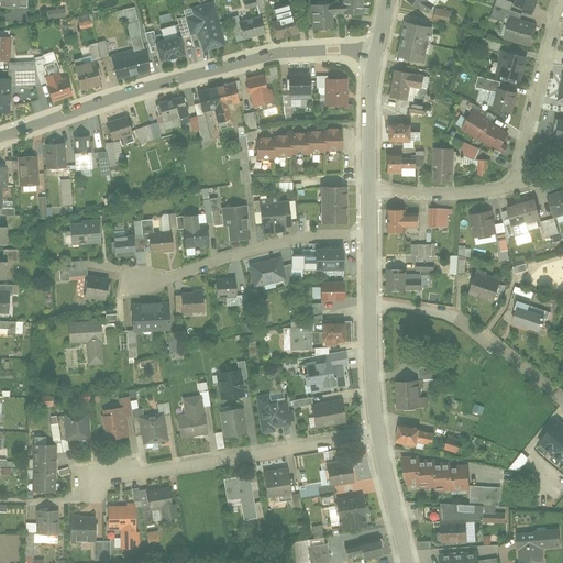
[(0,0),(0,7),(22,10),(23,0),(0,0)]
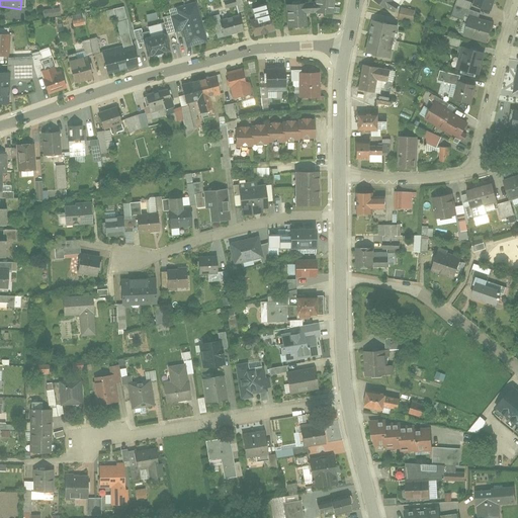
[(315,0),(314,13),(326,15),(327,0),(315,0)]
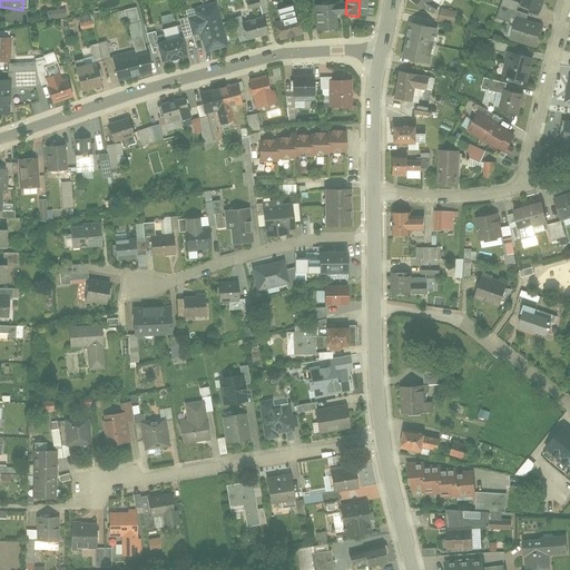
[(413,0),(413,1),(434,16),(441,5),(433,0),(413,0)]
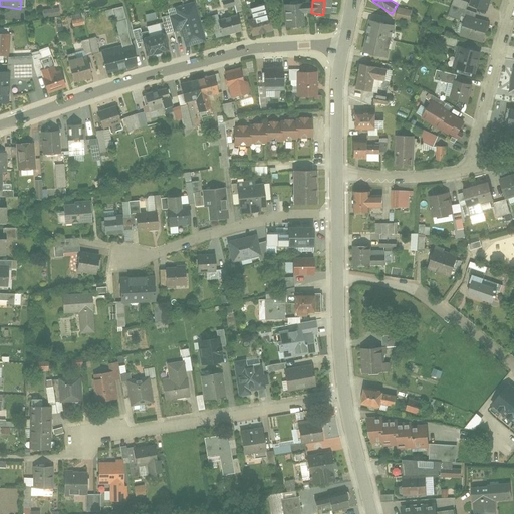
[(471,0),(470,4),(488,10),(490,0),(471,0)]
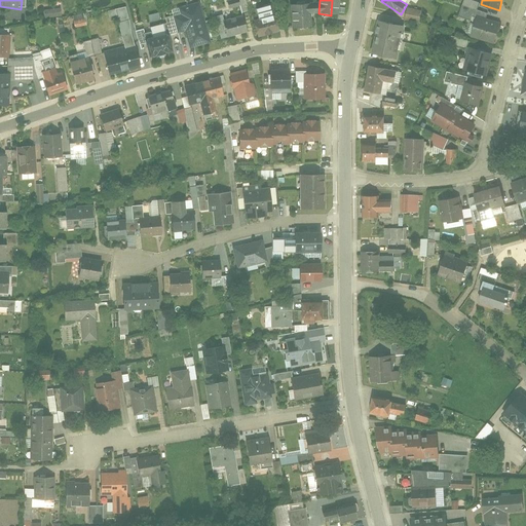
[(261,1),(252,4),(261,29),(280,22),(273,2),(263,6),(261,1)]
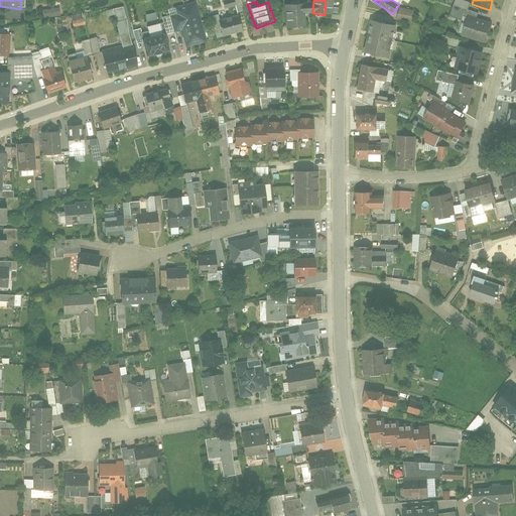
[(176,14),(169,15),(174,33),(180,31),(185,47),(208,41),(197,2),(175,8),(176,14)]
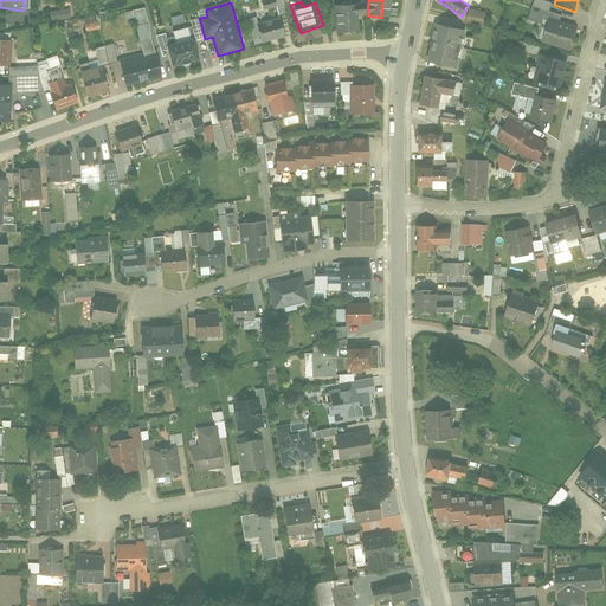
[(335,6),(337,33),(353,32),(350,5),(335,6)]
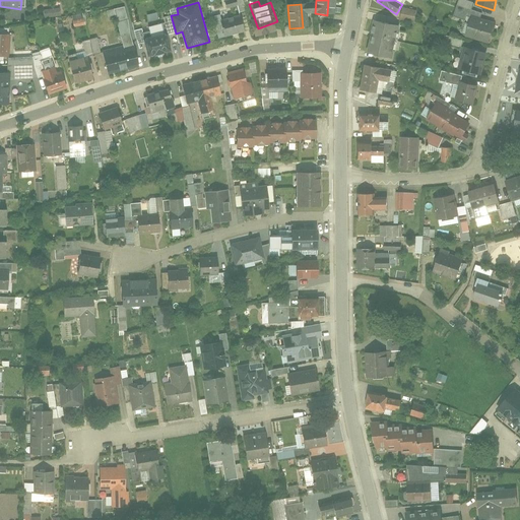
[(400,17),(414,21),(417,11),(403,6),(400,17)]
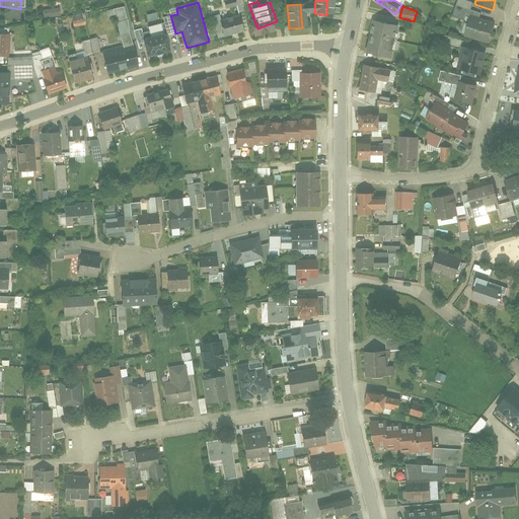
[(44,17),(60,16),(59,8),(44,9),(44,17)]
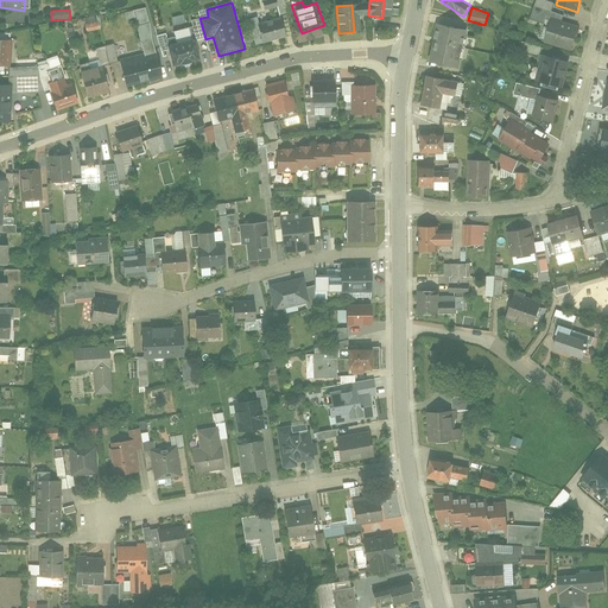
[(183,14),(171,18),(173,25),(185,21),(183,14)]
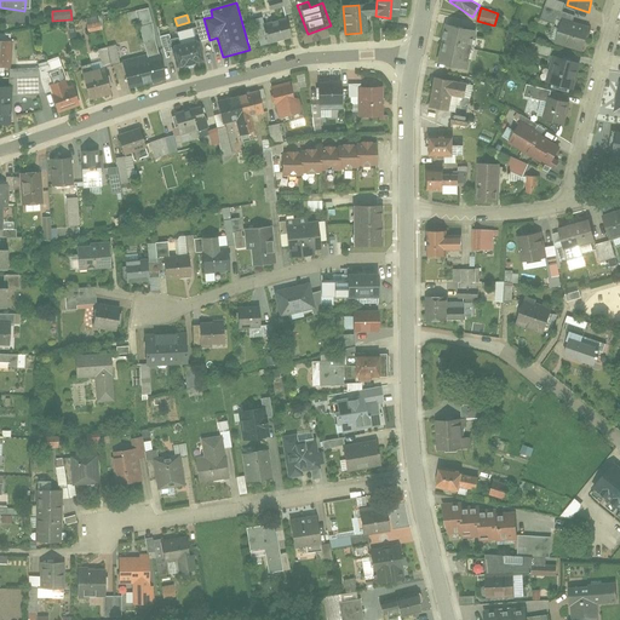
[(85,18),(87,32),(101,30),(99,17),(85,18)]
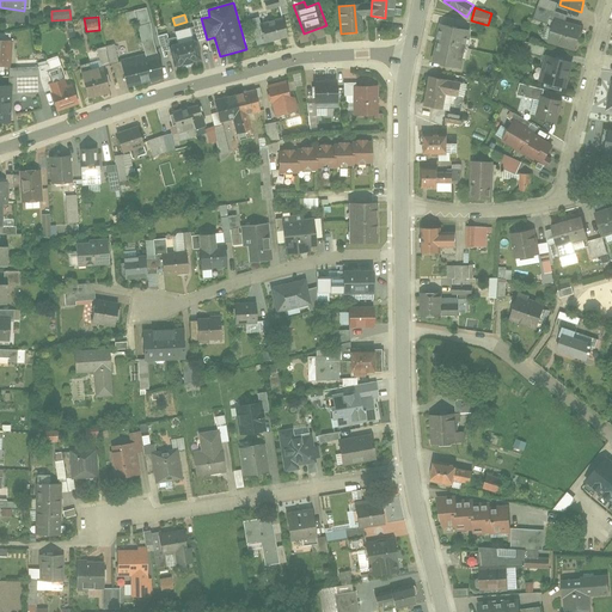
[(252,25),(258,47),(288,37),(282,17),(252,25)]
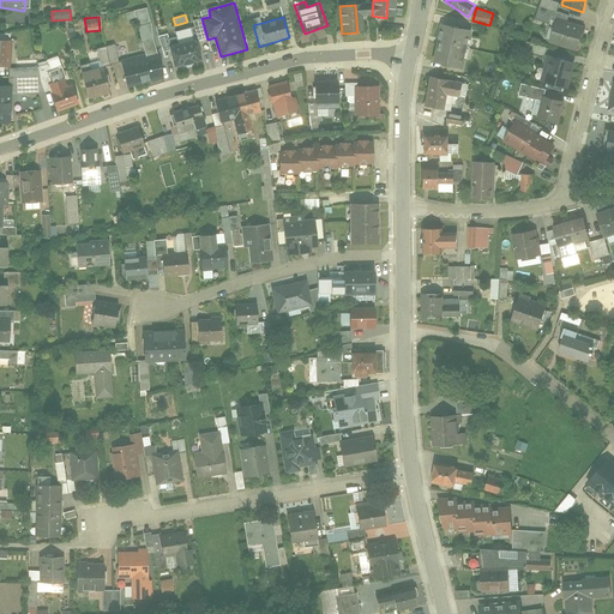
[(577,50),(583,28),(557,20),(551,42),(577,50)]
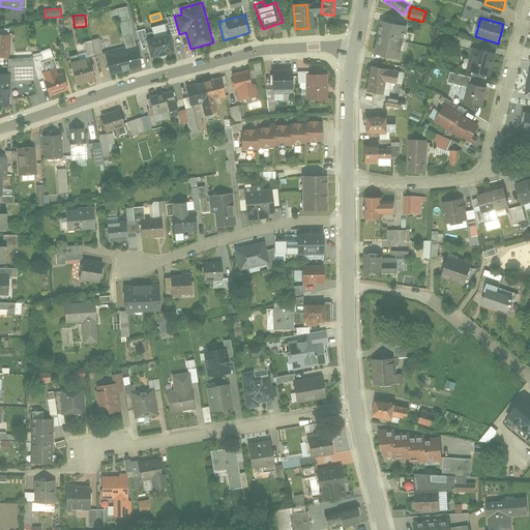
[(381,23),(374,54),(393,58),(401,27),(381,23)]
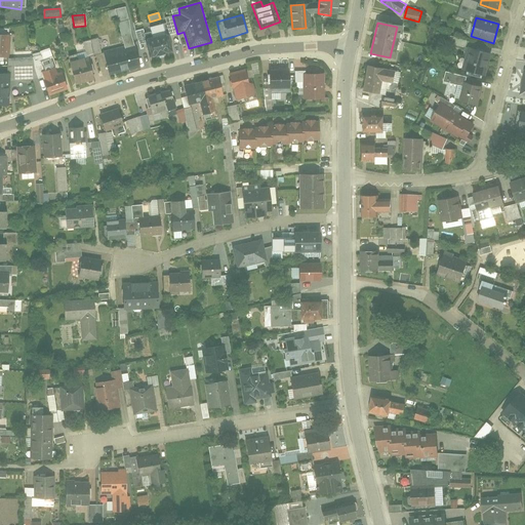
[(0,34),(0,57),(7,58),(9,36),(0,34)]
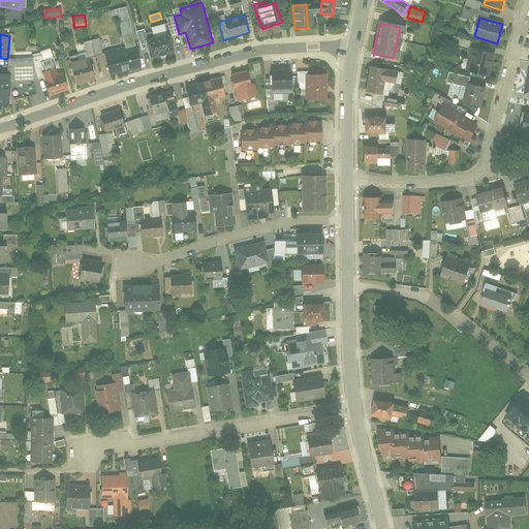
[(167,34),(145,40),(151,60),(173,54),(167,34)]
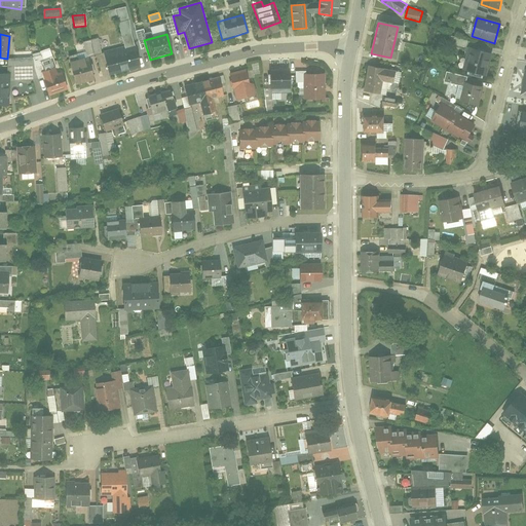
[(120,48),(125,71),(141,68),(135,44),(120,48)]
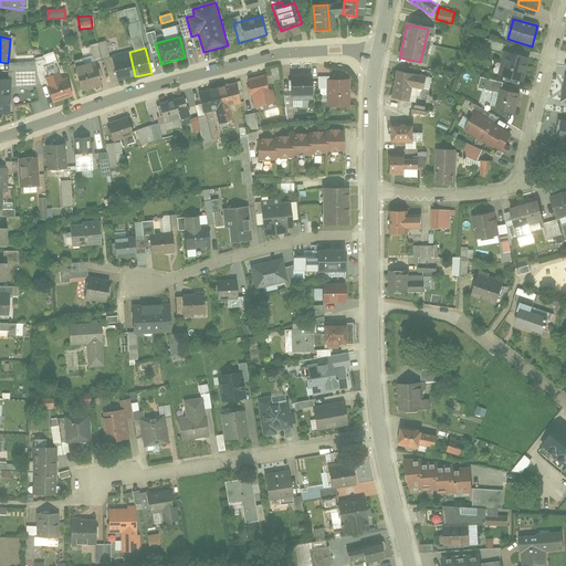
[(113,55),(118,81),(135,76),(129,52),(113,55)]
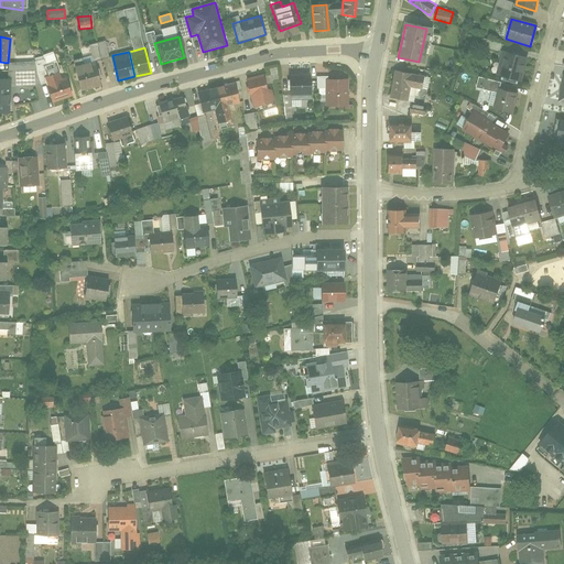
[(525,57),(505,53),(499,78),(520,83),(525,57)]
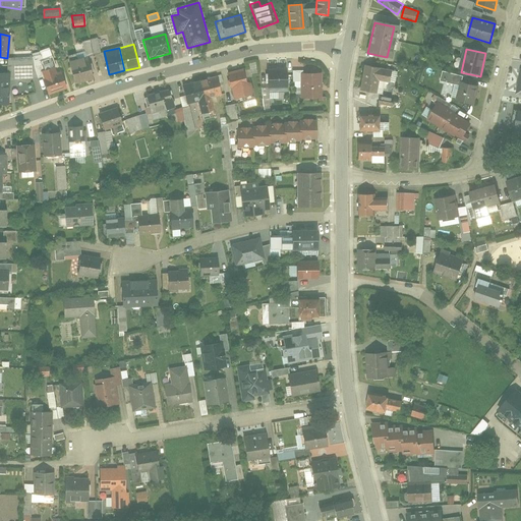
[(68,63),(74,83),(91,78),(85,58),(68,63)]
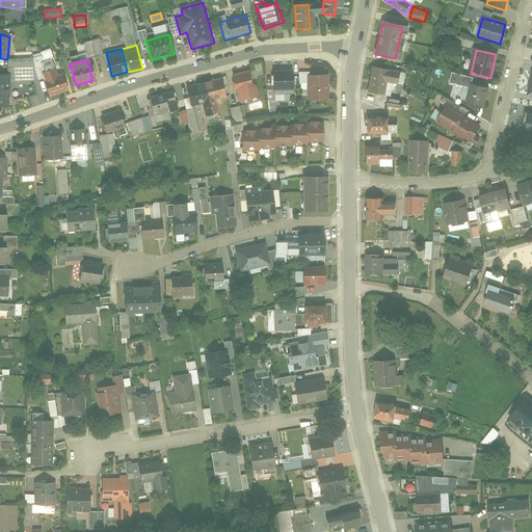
[(67,90),(62,76),(55,78),(53,68),(42,71),(48,96),(67,90)]
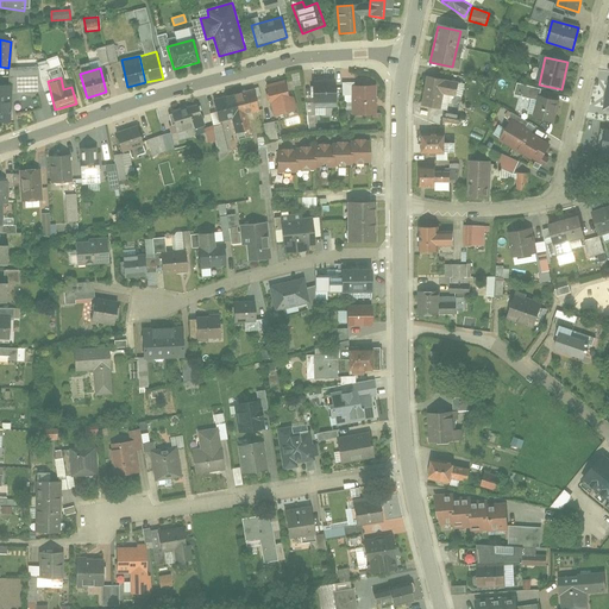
[(426,77),(420,106),(440,110),(444,94),(456,96),(458,83),(426,77)]
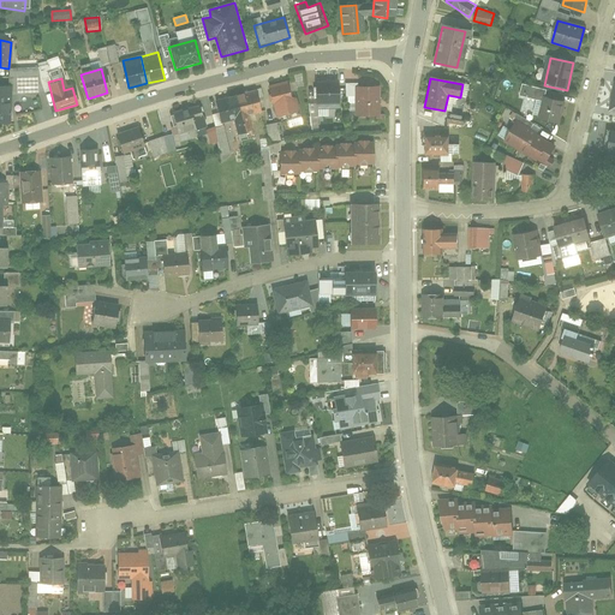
[(339,109),(339,82),(315,81),(315,108),(339,109)]
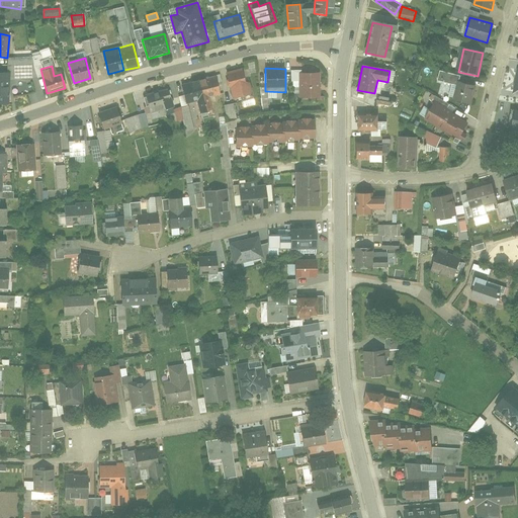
[(243,69),(225,74),(233,100),(250,95),(243,69)]
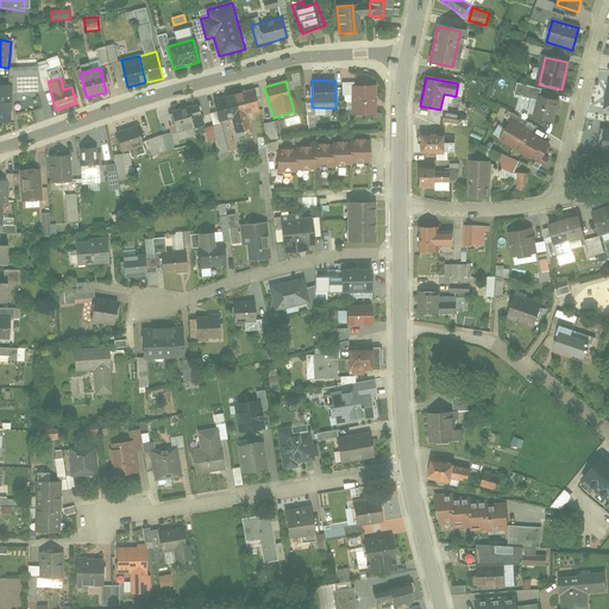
[(532,118),(553,123),(558,102),(540,98),(541,90),(518,85),(515,95),(535,100),(532,118)]
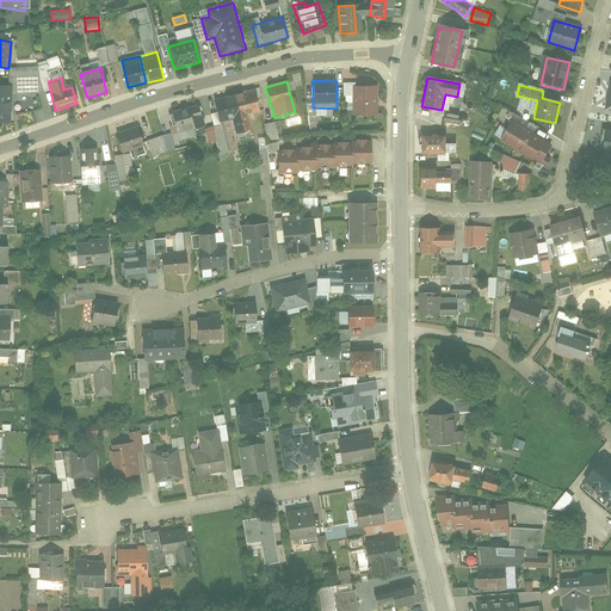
[(371,116),(371,86),(353,87),(353,117),(371,116)]
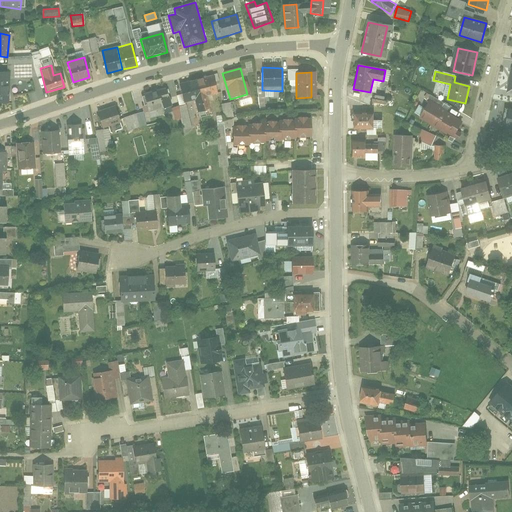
[(213,76),(180,84),(184,102),(195,99),(198,111),(209,109),(206,96),(217,93),(213,76)]
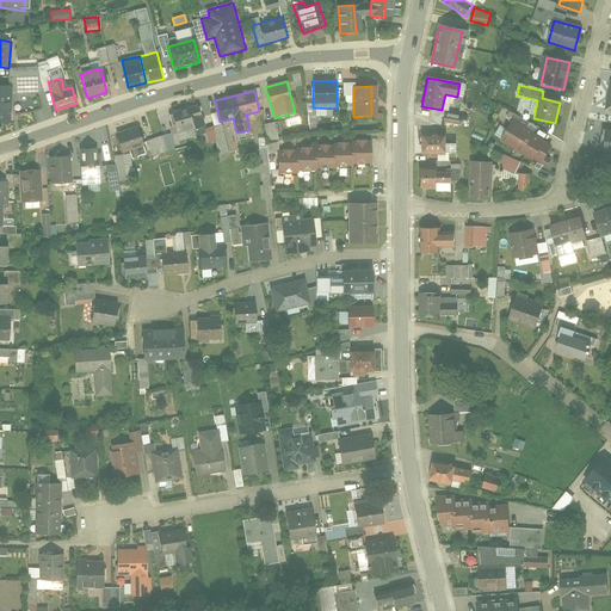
[(198,105),(185,109),(191,128),(203,124),(198,105)]
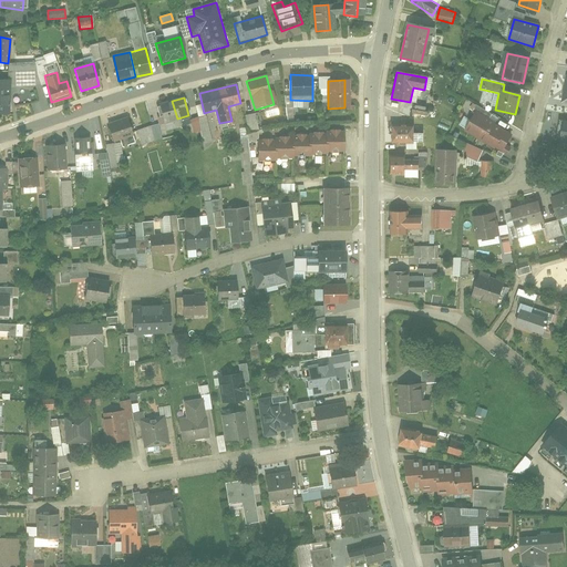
[(172,101),(160,104),(165,122),(177,119),(172,101)]
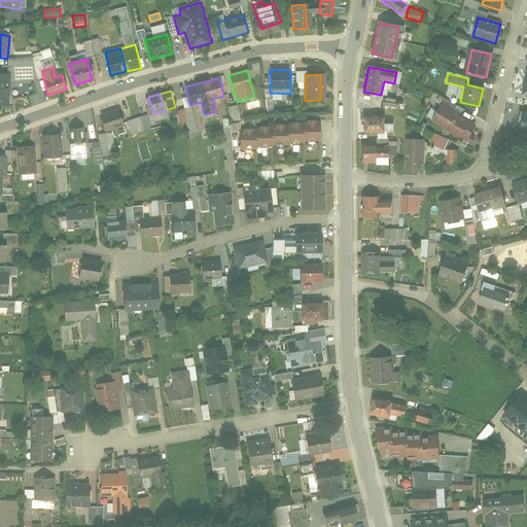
[(237,105),(227,107),(231,121),(240,119),(237,105)]
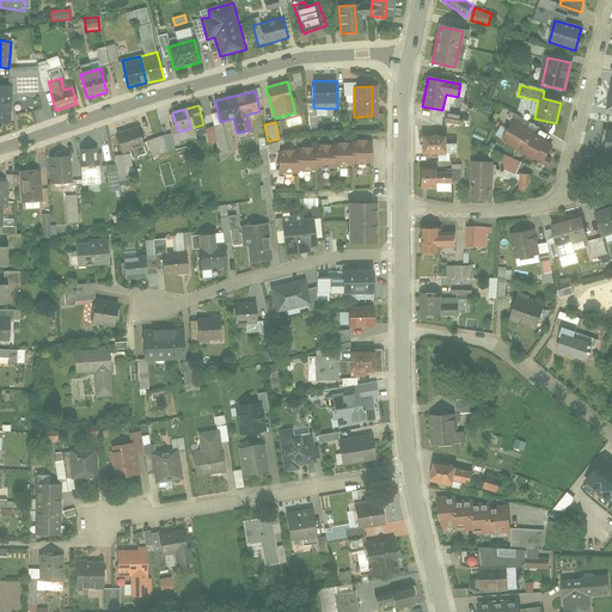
[(502,141),(522,153),(532,134),(512,123),(502,141)]
